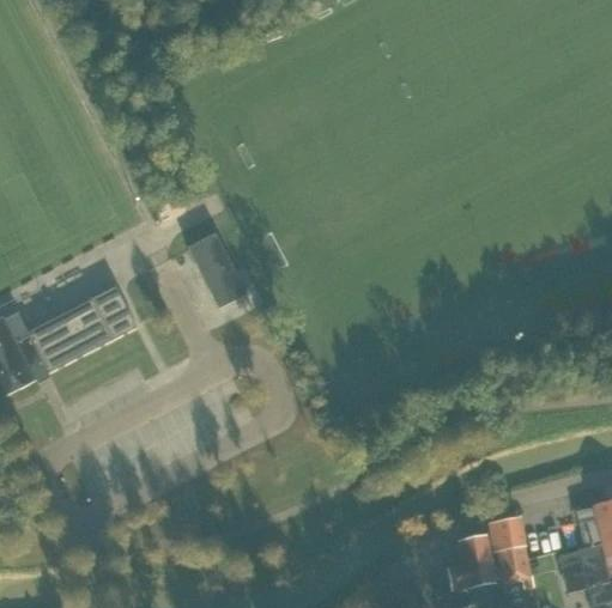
[(188,247),(189,248),(219,306),(247,293),(216,232),(188,247)]
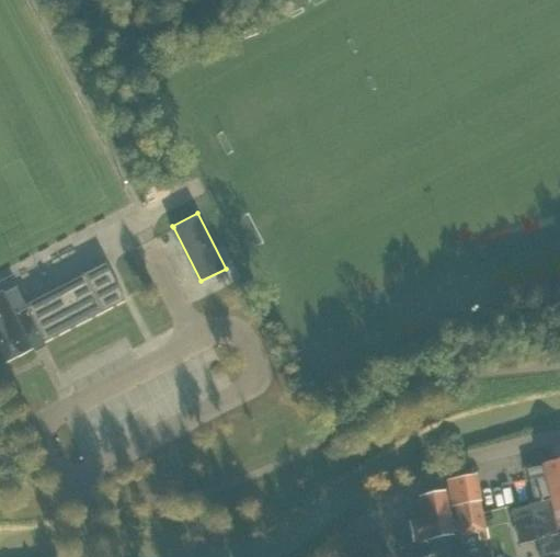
[(44,340),(112,305),(125,298),(105,261),(25,303),(26,305),(44,340)]
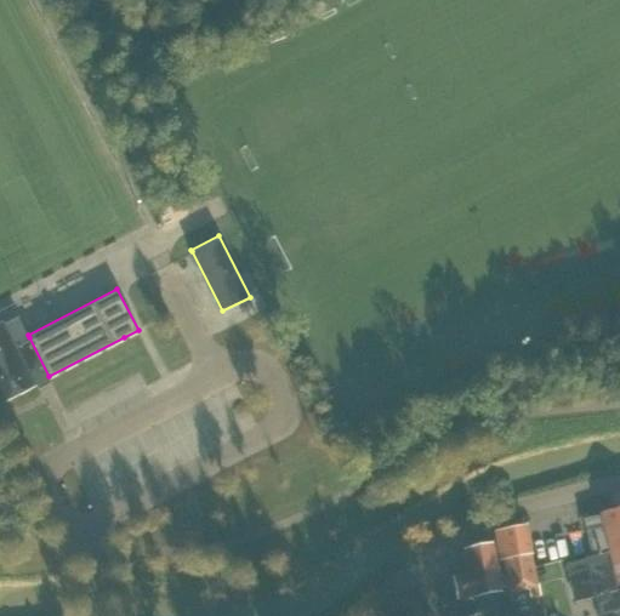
[(0,401),(37,383),(49,376),(29,337),(17,343),(4,318),(0,319),(0,401)]
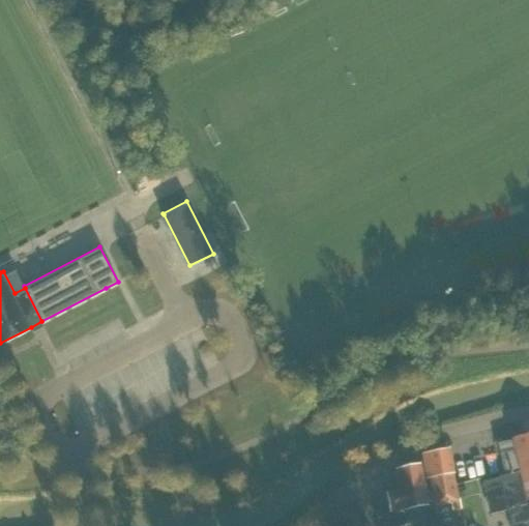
[(500,474),(487,476),(492,496),(505,493),(512,525),(528,525),(528,431),(512,435),(513,438),(498,441),(504,472),(500,473),(500,474)]
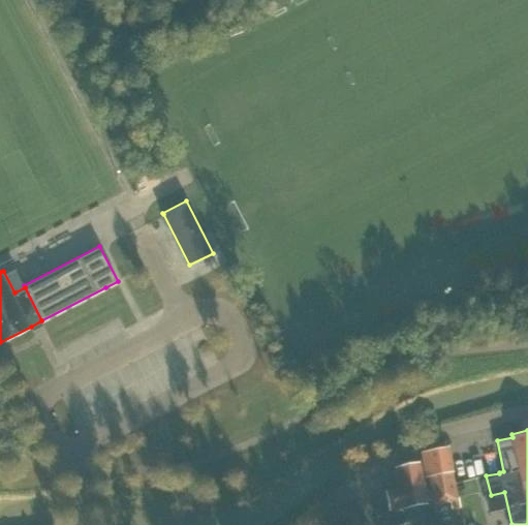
[(459,504),(457,496),(447,444),(426,451),(436,500),(448,498),(451,506),(459,504)]
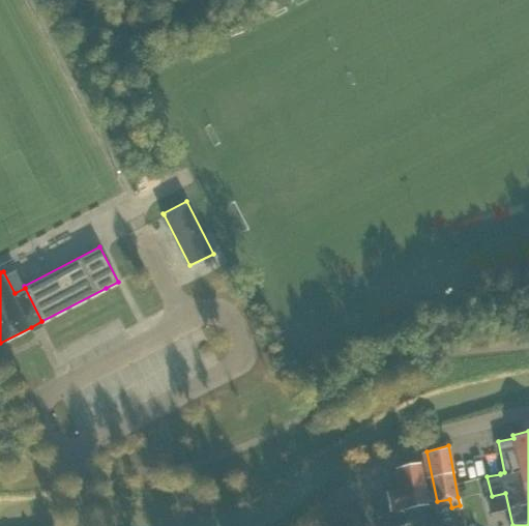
[(420,461),(397,466),(402,489),(386,492),(389,512),(408,507),(429,503),(420,461)]
